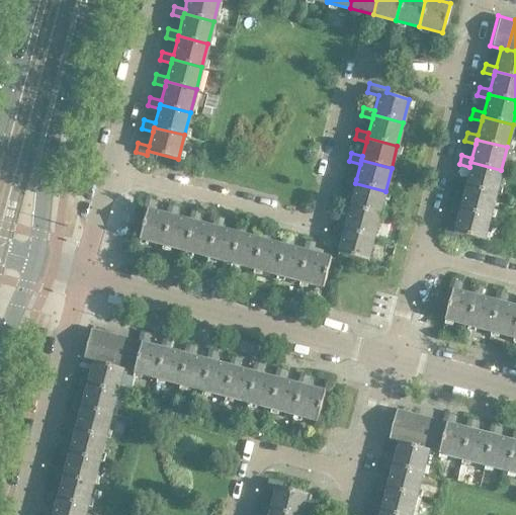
[(495,193),(501,170),(470,162),(469,167),(466,181),(455,178),(453,186),(463,189),(464,185),(495,193)]
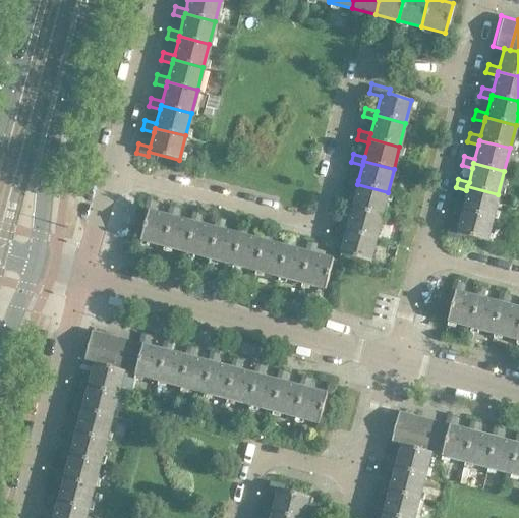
[(382,216),(388,192),(357,184),(358,180),(348,177),(345,185),(356,188),(352,204),(351,208),(382,216)]
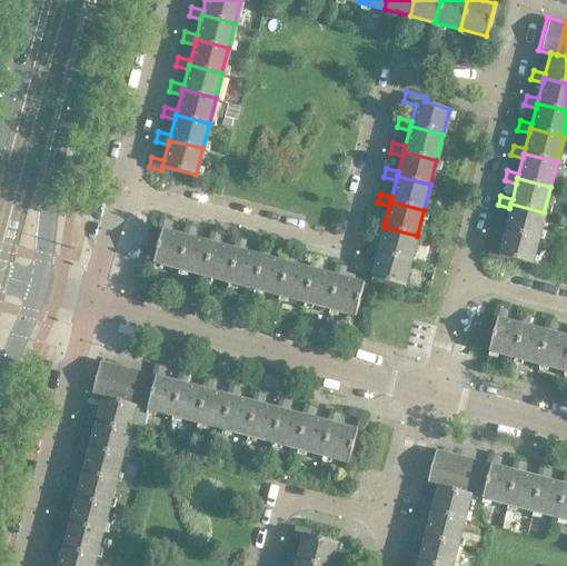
[(537,237),(544,212),(510,204),(509,208),(506,224),(494,220),(491,230),(503,234),(504,228),(537,237)]
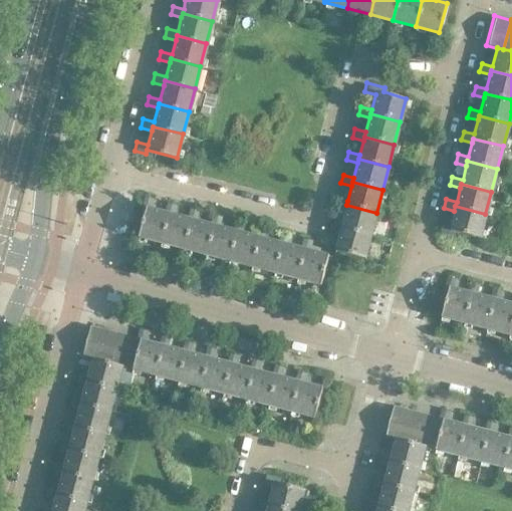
[(160,242),(168,212),(164,211),(149,207),(152,196),(143,194),(139,212),(143,213),(137,236),(160,242)]
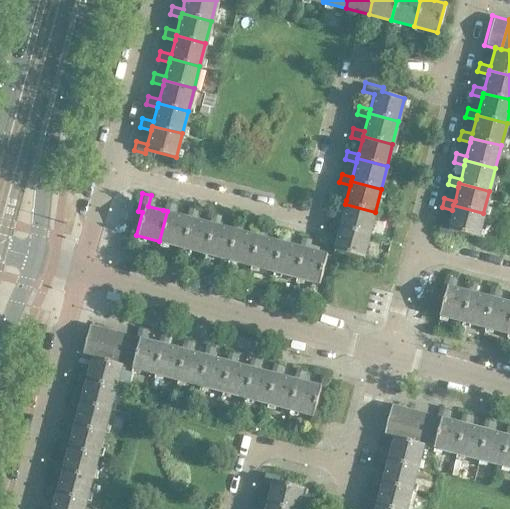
[(369,234),(375,212),(345,204),(346,200),(336,197),(333,205),(344,208),(340,222),(339,226),(369,234)]
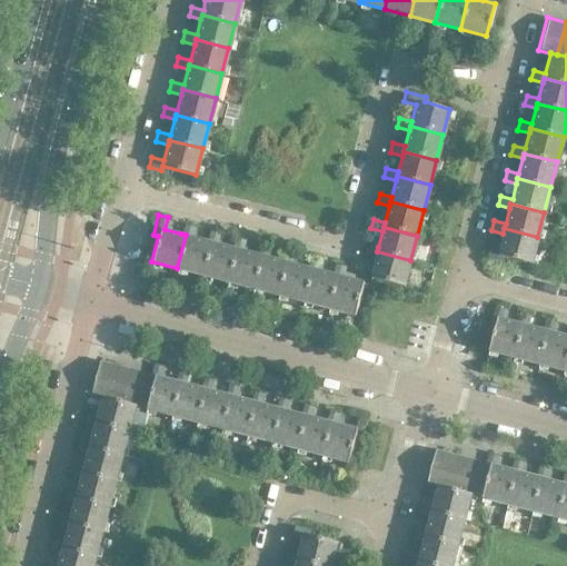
[(211,241),(206,240),(190,236),(194,224),(183,221),(181,234),(186,235),(177,268),(202,275),(211,241)]
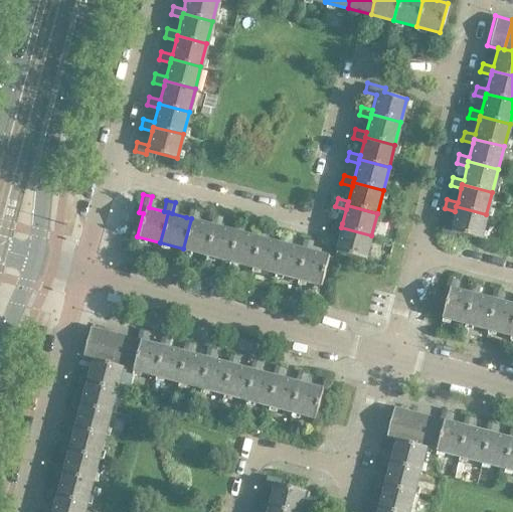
[(205,254),(213,224),(209,223),(195,219),(198,208),(189,206),(186,217),(191,218),(183,248),(205,254)]
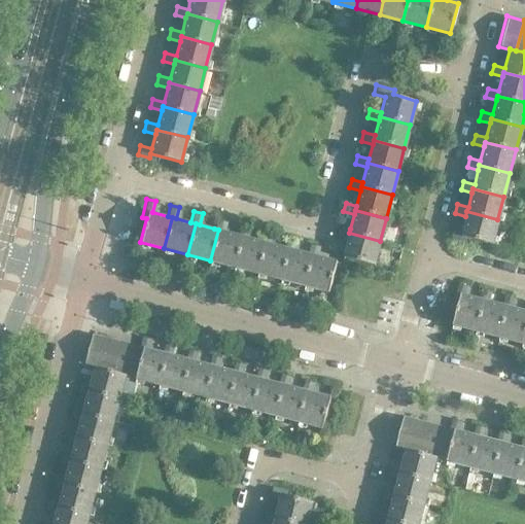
[(491,243),(497,219),(466,211),(465,216),(462,231),(451,228),(449,237),(459,240),(460,236),(491,243)]
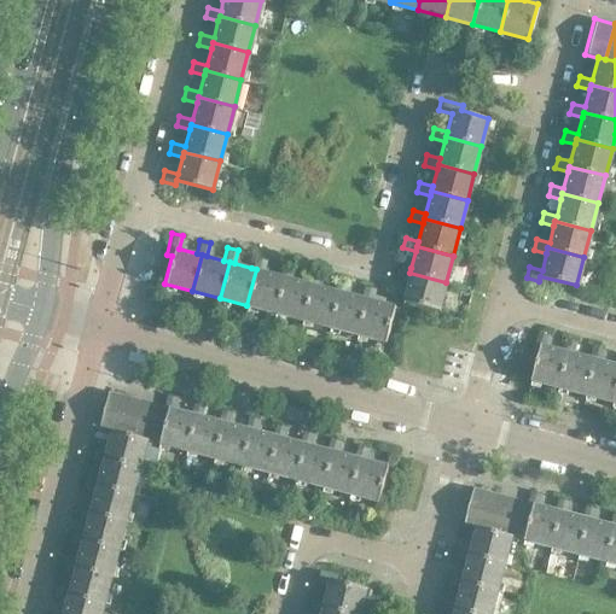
[(284,276),(278,275),(261,270),(265,257),(254,255),(251,268),(256,269),(247,305),(274,313),(284,276)]
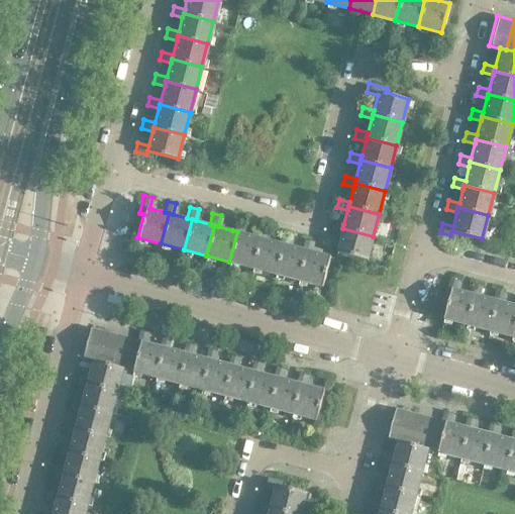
[(251,268),(260,237),(255,236),(241,232),(244,221),(235,219),(232,230),(237,231),(229,262),(251,268)]
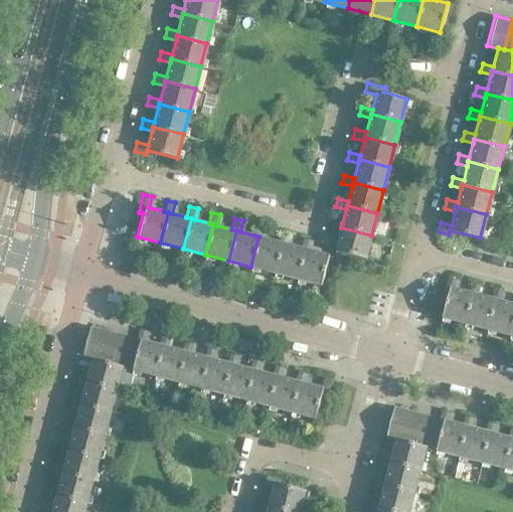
[(365,260),(371,235),(341,227),(342,223),(332,220),(329,229),(340,232),(335,251),(365,260)]
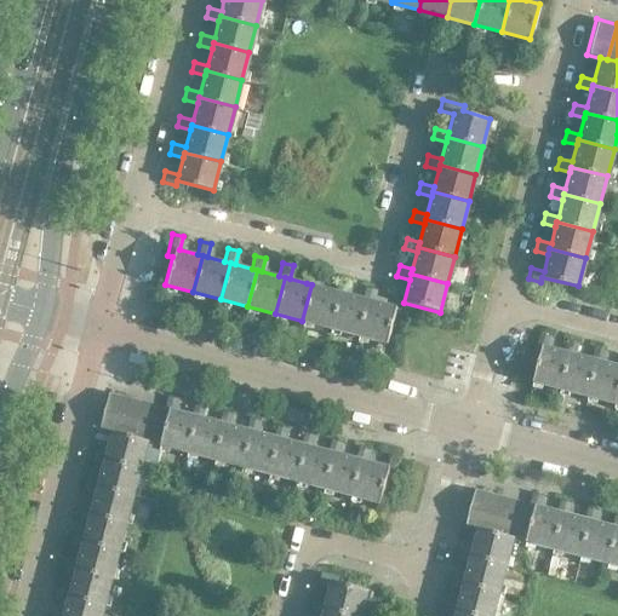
[(339,292),(335,291),(318,286),(320,274),(310,270),(307,283),(312,285),(302,321),(330,328),(339,292)]
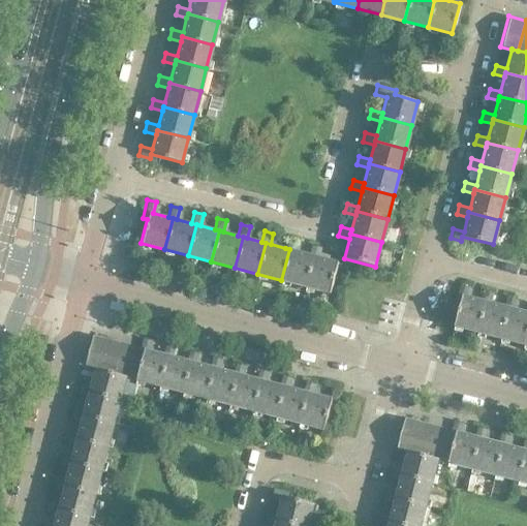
[(312,255),(308,254),(293,250),(297,240),(287,237),(285,248),(289,249),(281,280),(305,286),(312,255)]
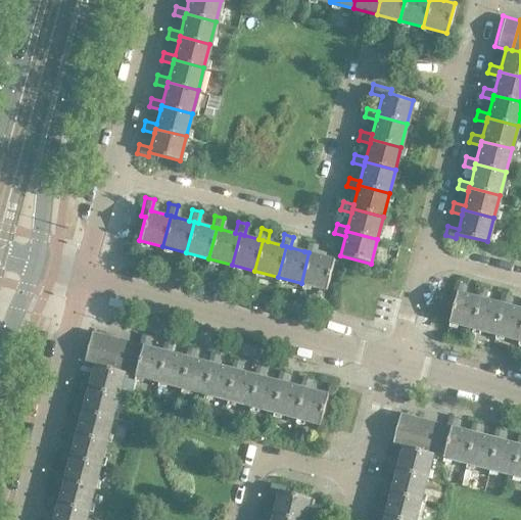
[(324,290),(332,260),(313,253),(316,243),(308,240),(304,251),(309,252),(301,283),(324,290)]
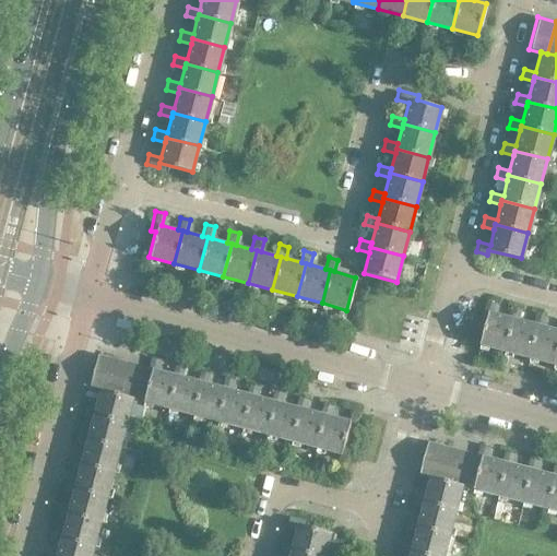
[(504,351),(511,318),(507,317),(490,312),(494,300),(485,298),(480,317),(484,318),(478,343),(504,351)]
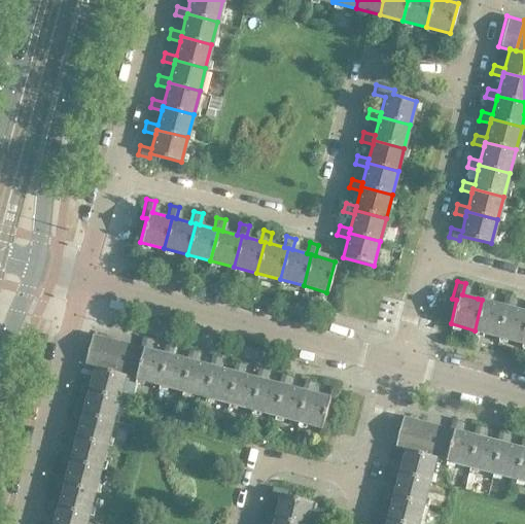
[(497,337),(505,306),(501,305),(487,301),(489,289),(481,287),(478,299),(482,300),(475,330),(497,337)]
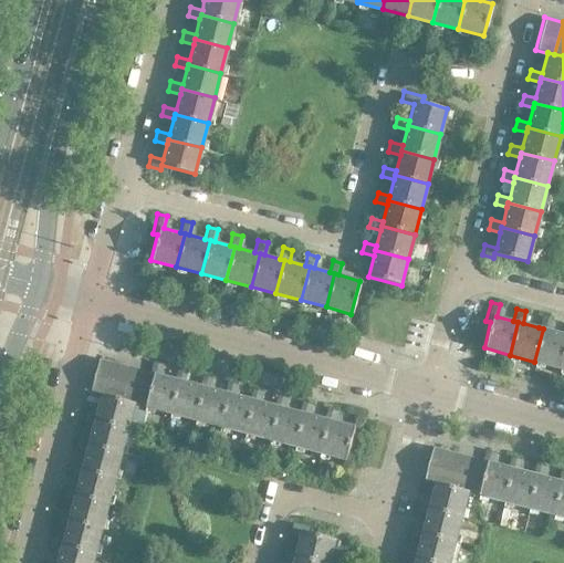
[(560,368),(563,350),(563,333),(563,334),(547,330),(551,318),(541,315),(539,327),(543,329),(534,362),(560,368)]
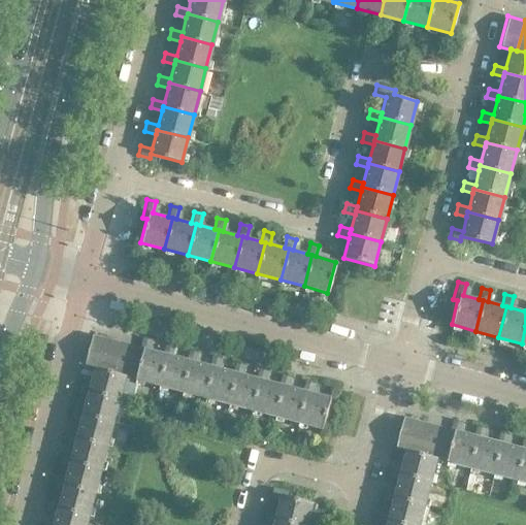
[(111,371),(120,341),(91,334),(83,364),(94,367),(94,366),(111,371)]
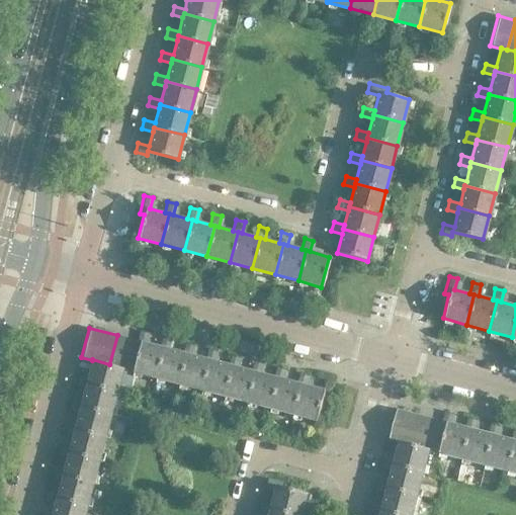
[(163,347),(159,346),(145,342),(148,331),(139,329),(136,340),(140,341),(133,371),(155,377),(163,347)]
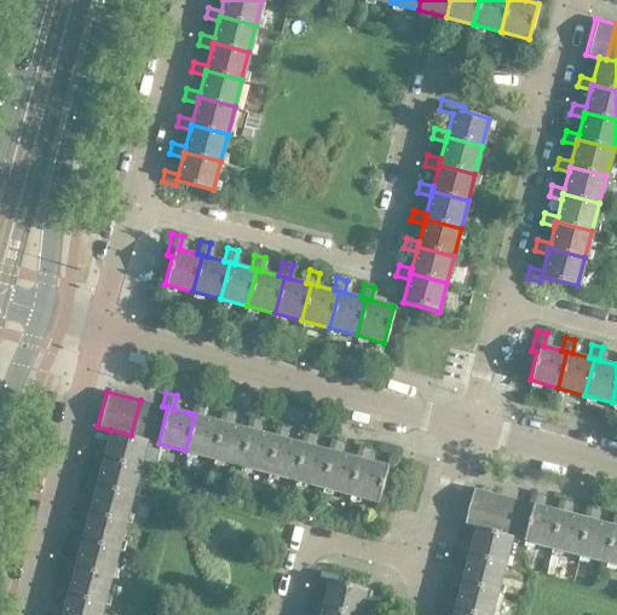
[(167,407),(162,406),(140,400),(131,435),(146,439),(146,440),(159,444),(167,407)]
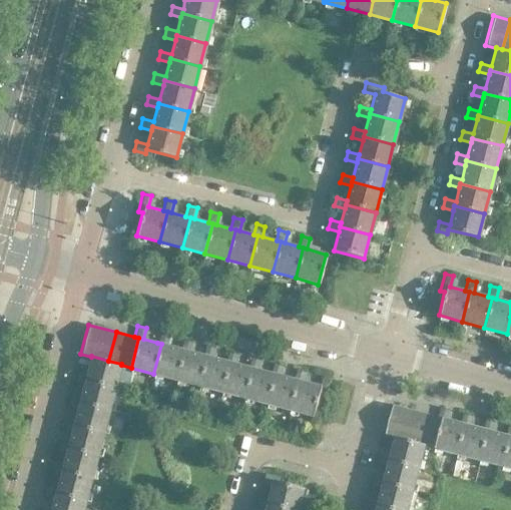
[(176,379),(184,350),(179,349),(165,345),(168,334),(160,332),(157,343),(161,344),(153,374),(176,379)]
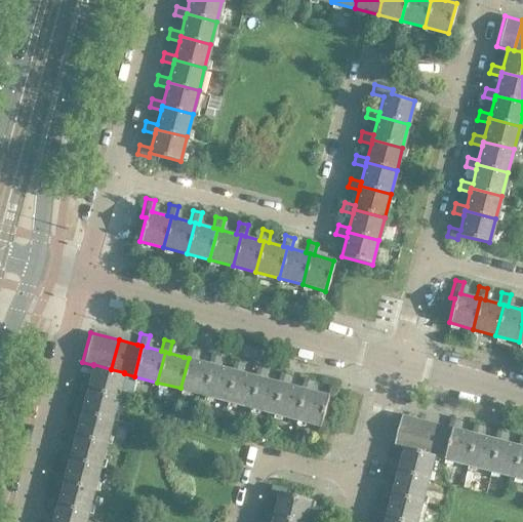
[(211,364),(207,363),(193,359),(196,348),(187,346),(184,357),(189,358),(180,388),(203,394),(211,364)]
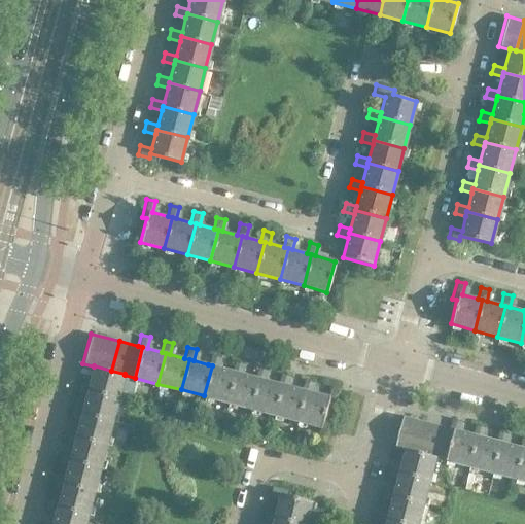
[(231,371),(216,367),(219,355),(211,353),(208,364),(212,365),(204,395),(228,402),(236,372),(231,371)]
